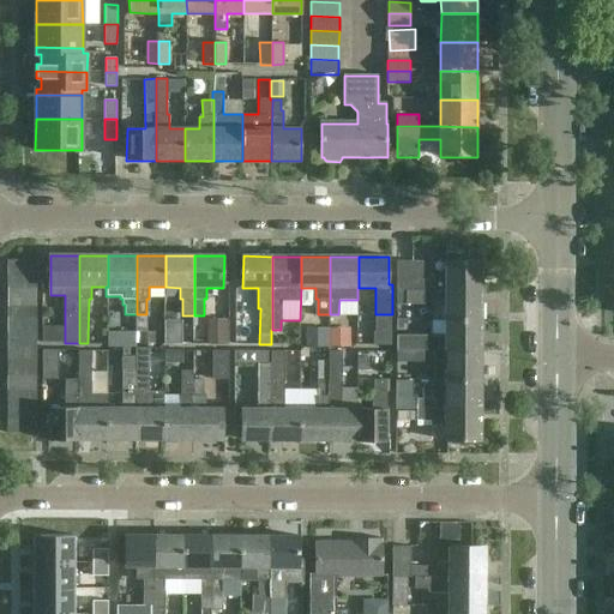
[(8,260),(8,276),(37,276),(37,260),(8,260)]
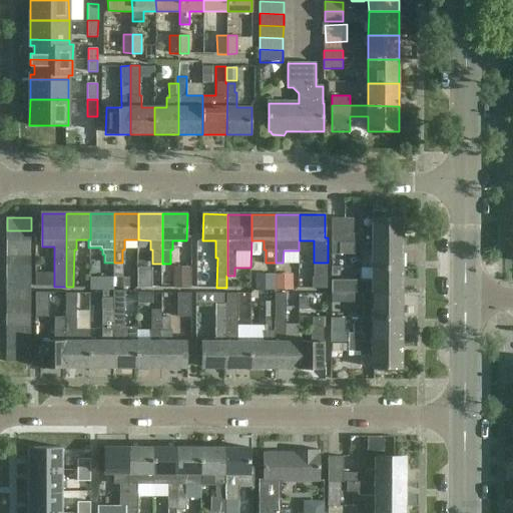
[(373,217),(373,231),(363,231),(363,233),(352,233),(352,218),(331,218),(331,242),(340,242),(403,243),(403,217),(373,217)]
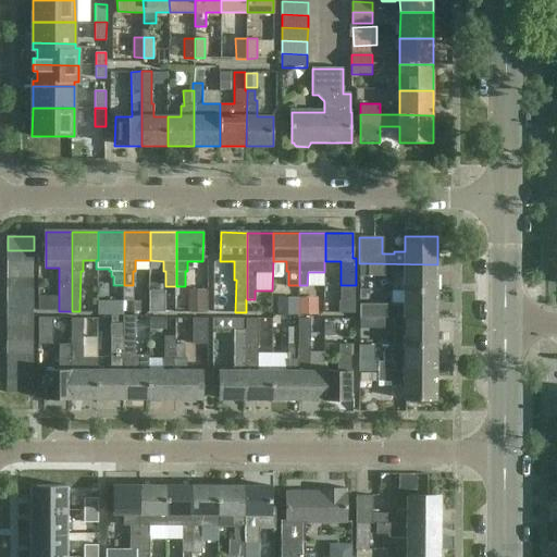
[(8,250),(8,263),(34,263),(34,250),(8,250)]
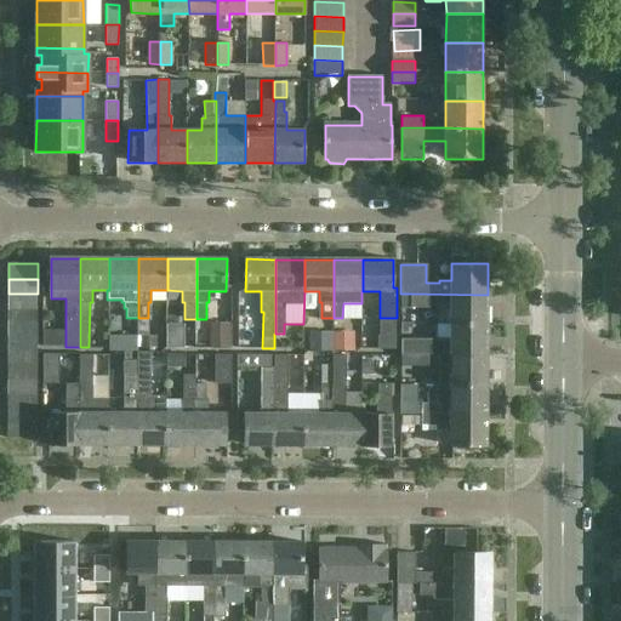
[(38,308),(38,294),(9,294),(9,308),(38,308)]
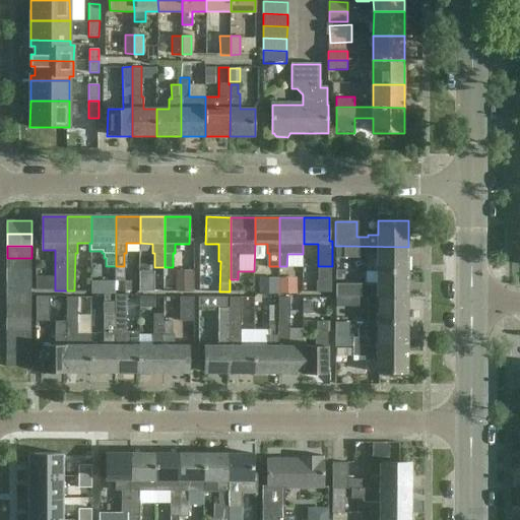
[(344,257),(378,258),(378,272),(408,272),(408,247),(344,246),(344,257)]
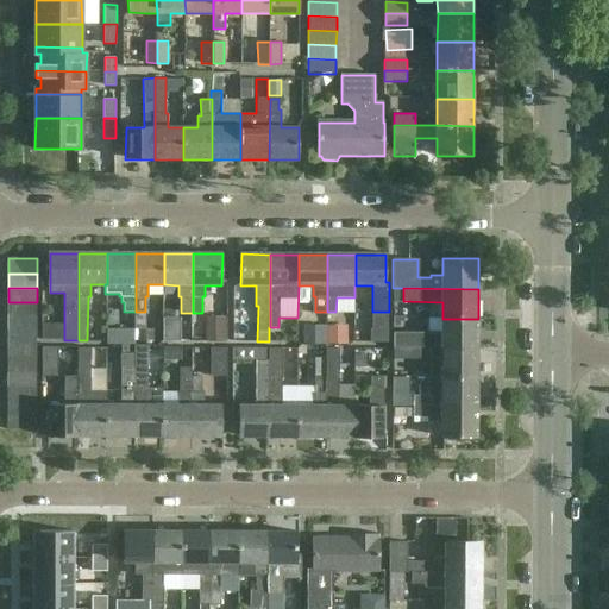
[(8,302),(8,316),(37,316),(37,302),(8,302)]
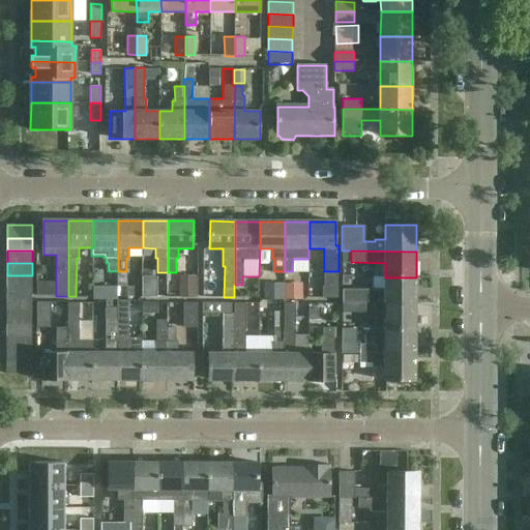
[(117,271),(109,272),(107,272),(107,284),(117,284),(117,271)]
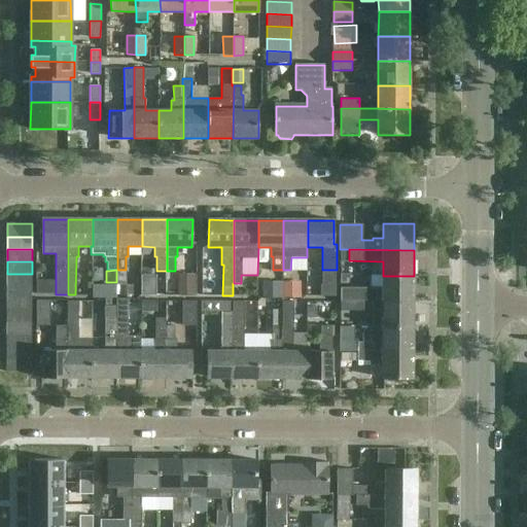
[(185,271),(185,293),(199,293),(198,271),(185,271)]
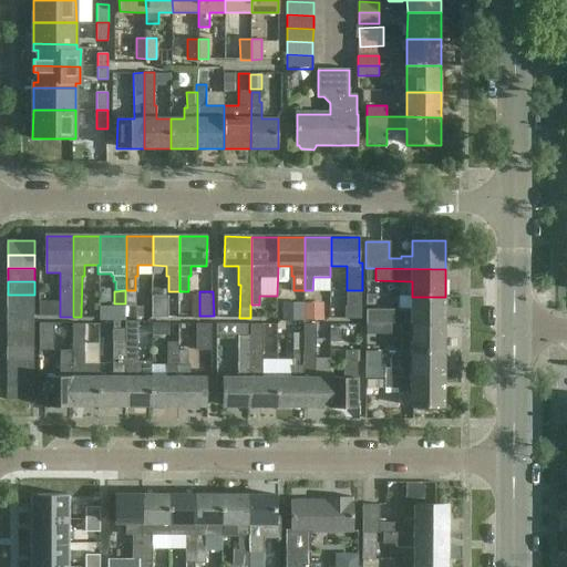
[(8,295),(8,308),(34,308),(34,295),(8,295)]
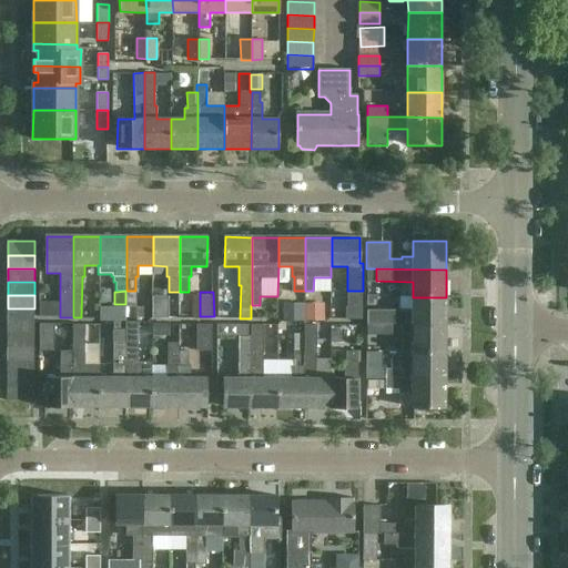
[(446,325),(446,297),(413,297),(413,310),(366,310),(366,323),(373,323),(373,324),(446,325)]
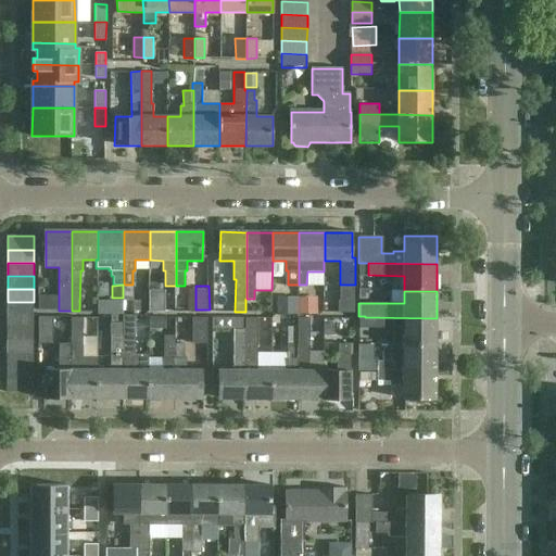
[(166,294),(149,294),(149,313),(166,313),(166,294)]
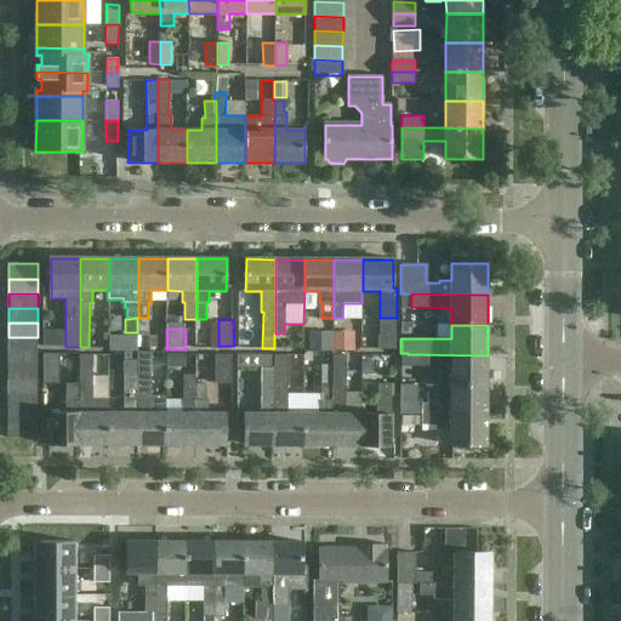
[(336,348),(359,348),(359,330),(336,330),(336,348)]
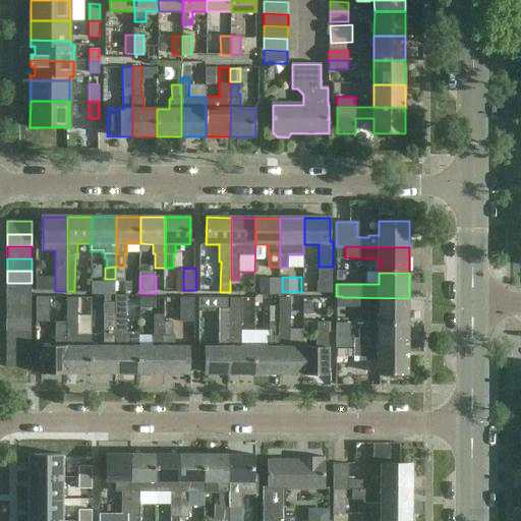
[(7,283),(7,295),(32,295),(32,283),(7,283)]
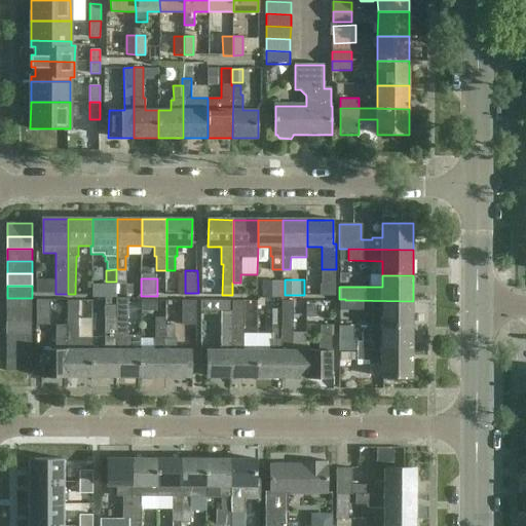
[(32,310),(32,298),(7,298),(7,310),(32,310)]
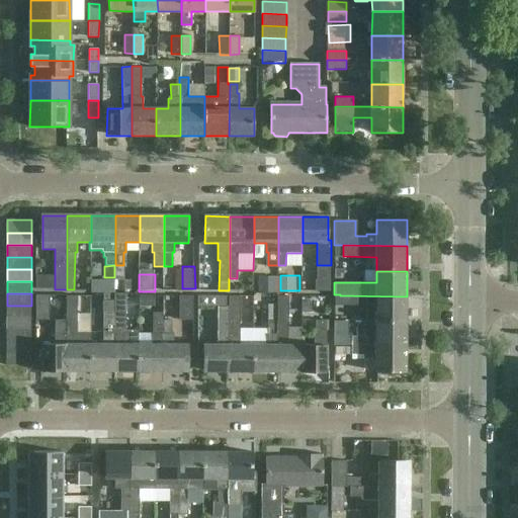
[(65,294),(35,294),(35,320),(50,320),(50,303),(65,303),(65,294)]
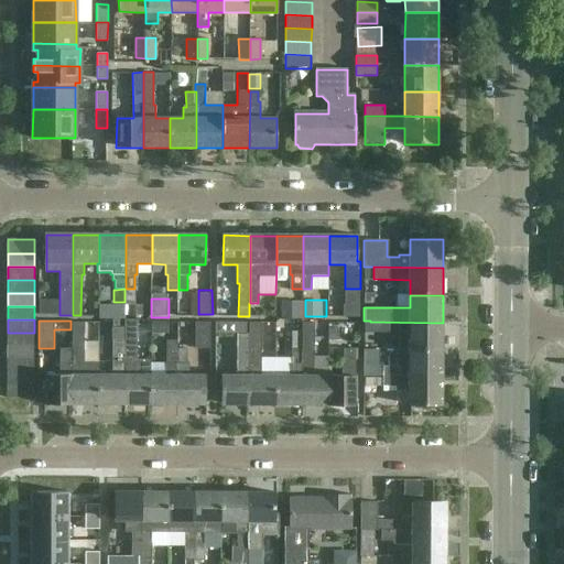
[(99,404),(99,376),(98,376),(98,362),(84,362),(84,322),(72,322),(72,348),(73,348),(73,404),(99,404)]
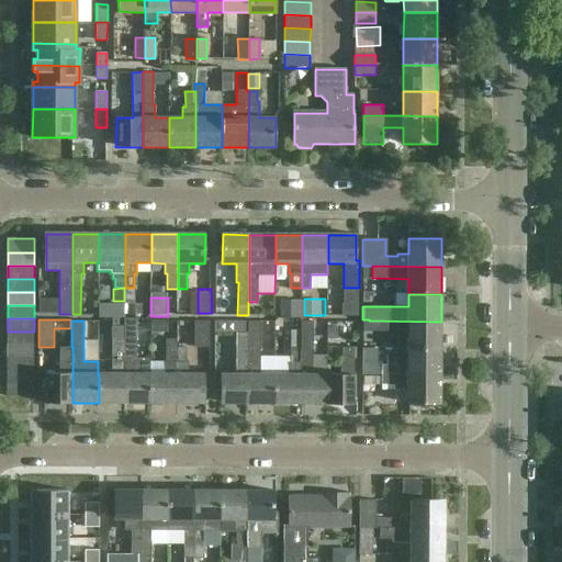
[(210,321),(194,321),(194,347),(210,347),(210,321)]
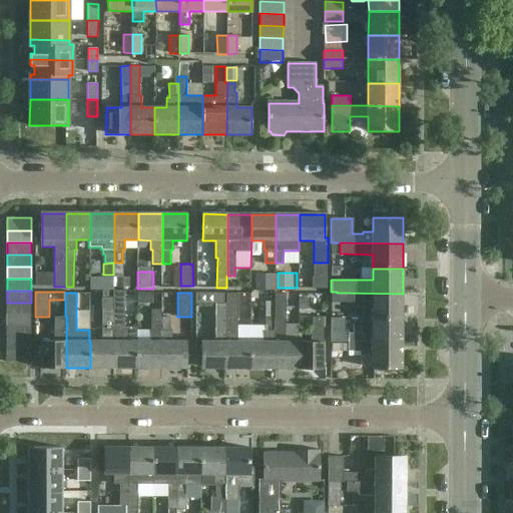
[(215,304),(215,342),(202,342),(202,369),(226,369),(227,293),(206,293),(206,304),(215,304)]
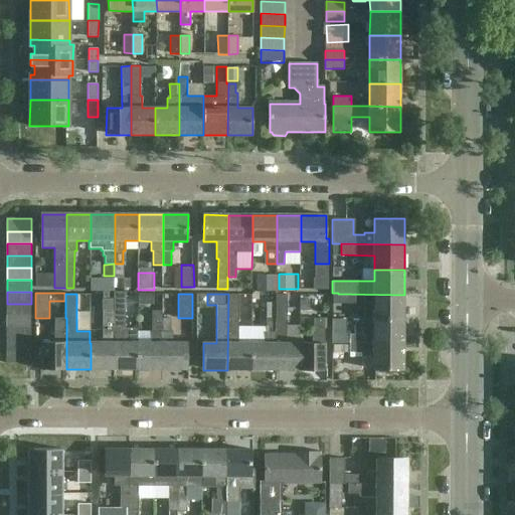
[(251,370),(252,344),(238,344),(238,294),(228,294),(227,370),(251,370)]
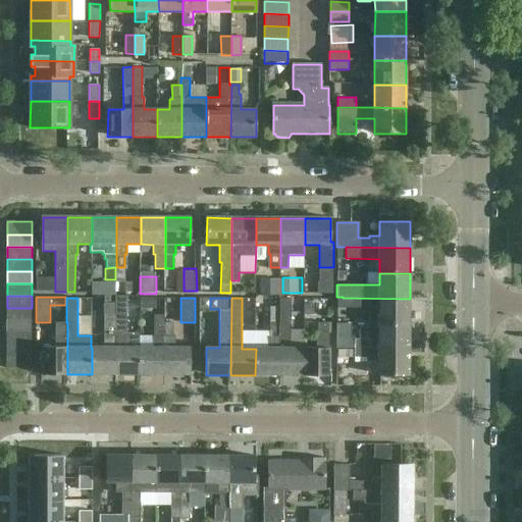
[(304,375),(305,349),(291,349),(291,319),(298,319),(299,307),(290,307),(290,299),(279,298),(279,307),(280,307),(279,375),(304,375)]
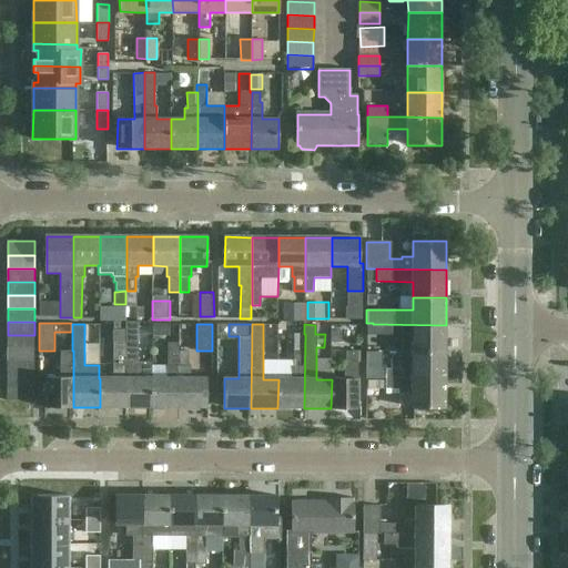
[(446,353),(446,325),(373,324),(366,324),(366,335),(401,335),(401,352),(413,352),(446,353)]
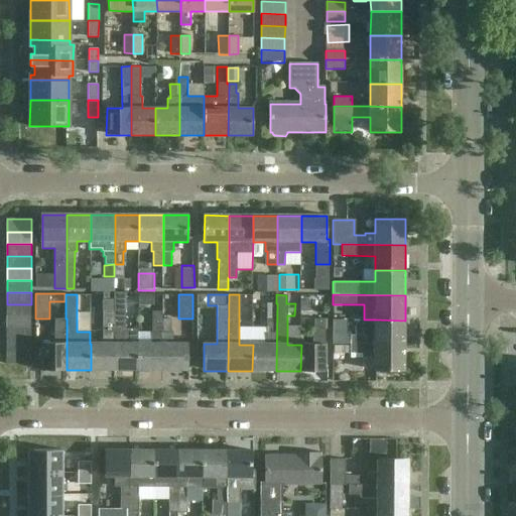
[(264,332),(264,345),(253,345),(252,371),(276,371),(277,303),(276,303),(266,303),(266,332),(264,332)]
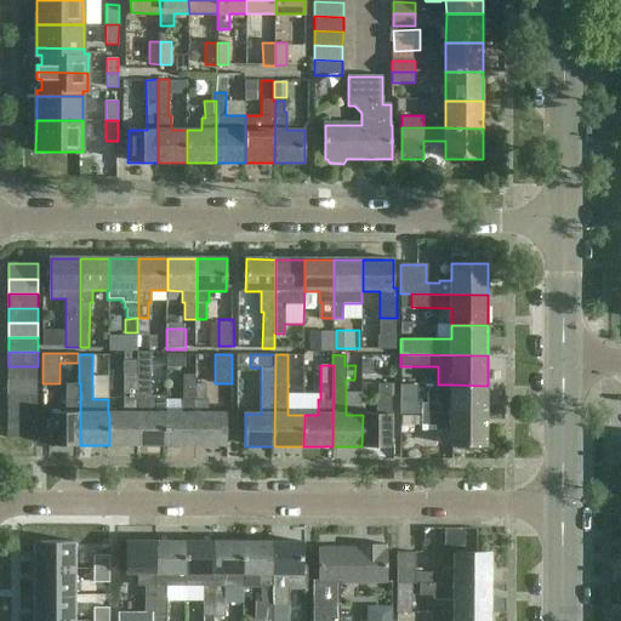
[(9,366),(9,381),(38,381),(38,366),(9,366)]
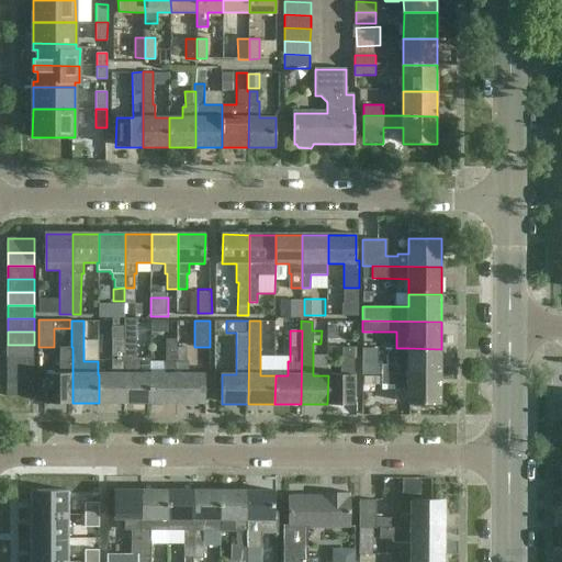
[(112,337),(112,374),(99,374),(99,403),(125,403),(125,338),(112,337)]
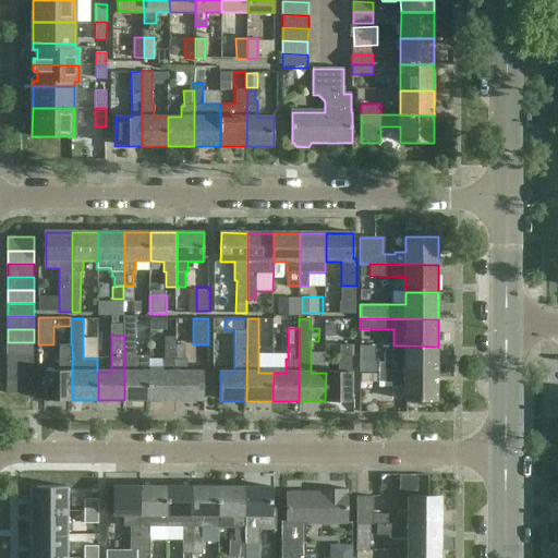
[(150,400),(150,372),(135,372),(136,336),(124,336),(124,400),(150,400)]
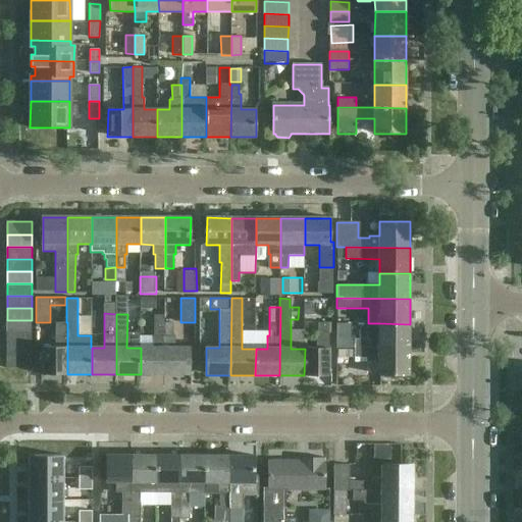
[(153,348),(141,348),(141,374),(165,375),(165,322),(163,322),(163,315),(154,315),(153,348)]
